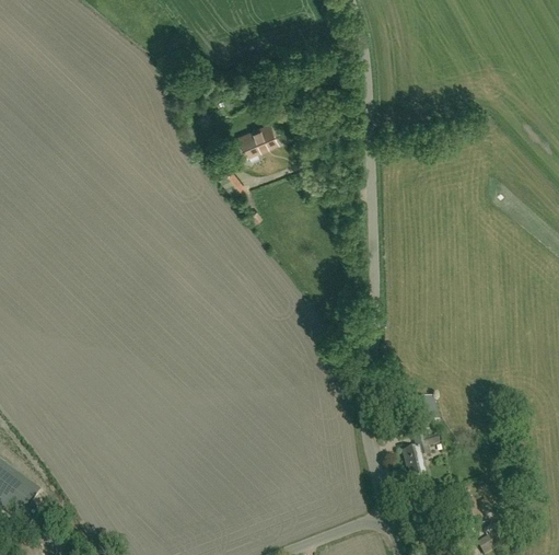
[(269,118),(239,131),(247,151),(277,138),(269,118)]
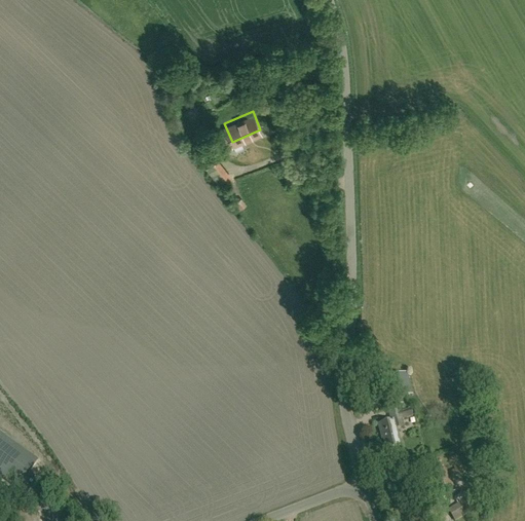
[(221,183),(229,176),(230,175),(215,156),(205,164),(221,183)]
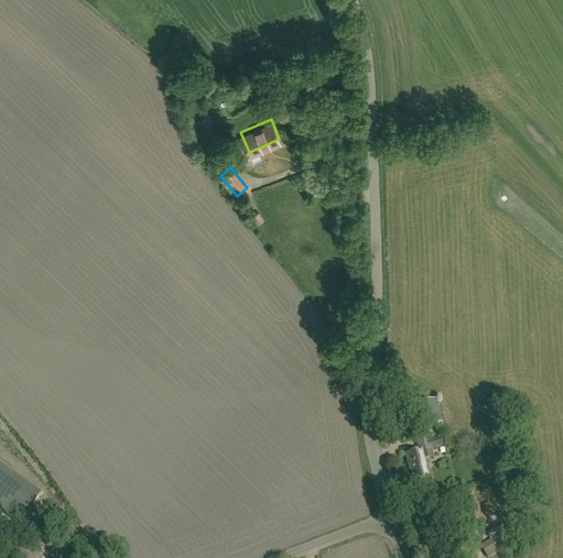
[(251,212),(257,220),(266,216),(260,207),(251,212)]
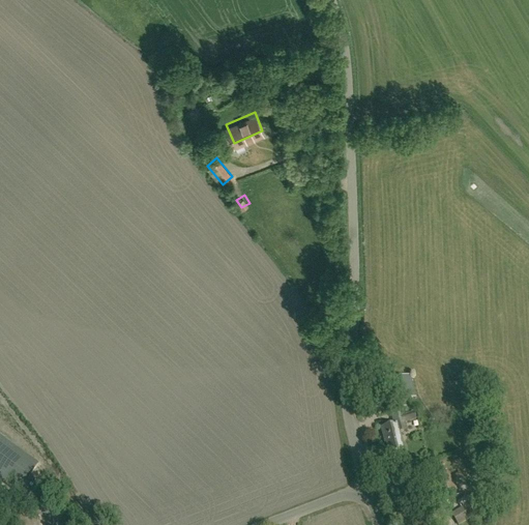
[(413,394),(409,373),(393,376),(399,397),(413,394)]
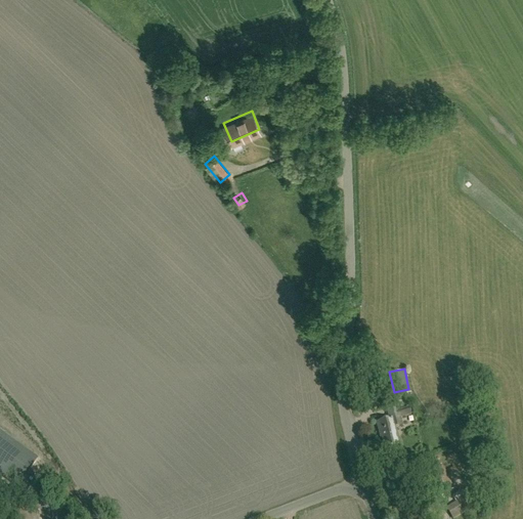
[(398,413),(409,409),(407,403),(396,406),(395,400),(385,402),(388,415),(376,419),(378,428),(380,427),(384,444),(398,440),(394,423),(400,421),(398,413)]
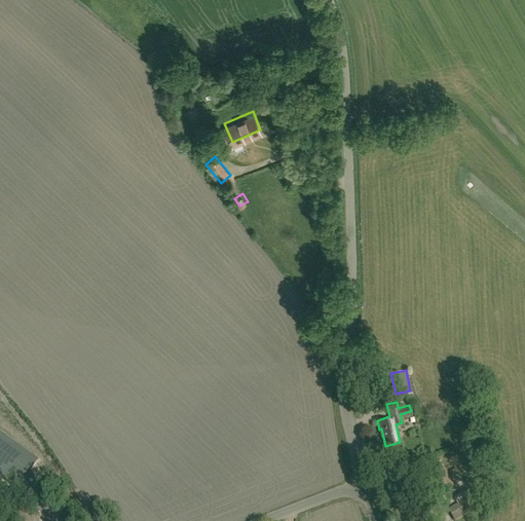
[(0,473),(15,484),(36,456),(0,430),(0,473)]
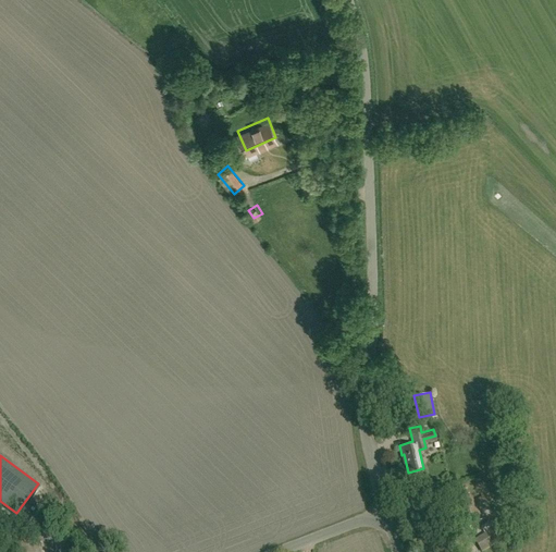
[(465,527),(484,515),(469,490),(449,502),(465,527)]
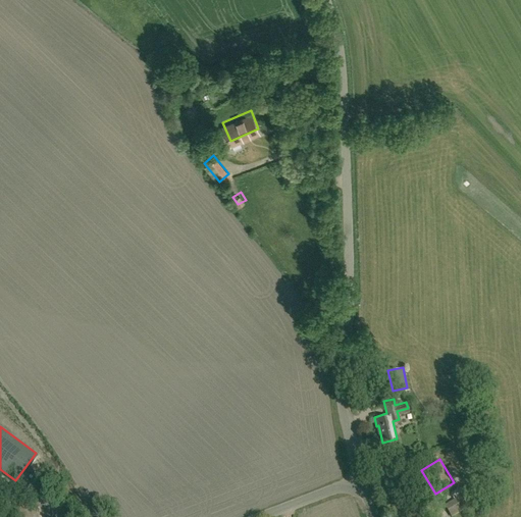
[(461,493),(465,490),(459,481),(453,484),(455,486),(450,489),(454,495),(443,502),(451,513),(467,503),(461,493)]
